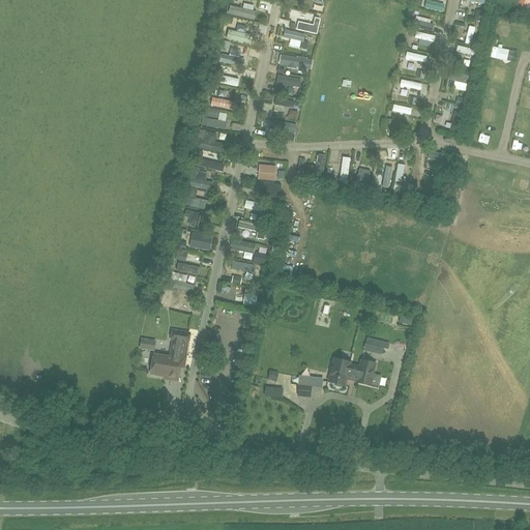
[(529,6),(529,0),(517,0),(514,7),(528,12),(529,6)]
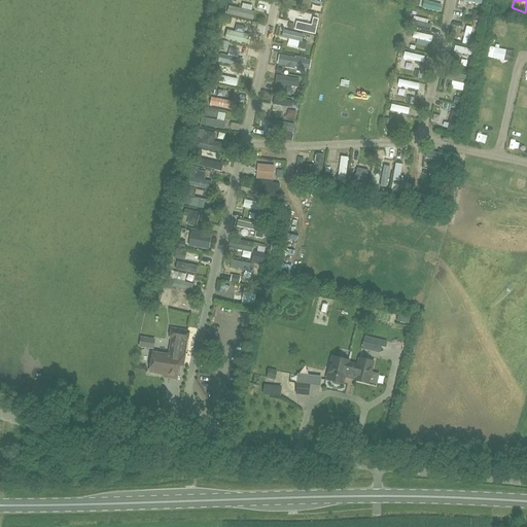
[(227,36),(240,38),(243,21),(231,19),(227,36)]
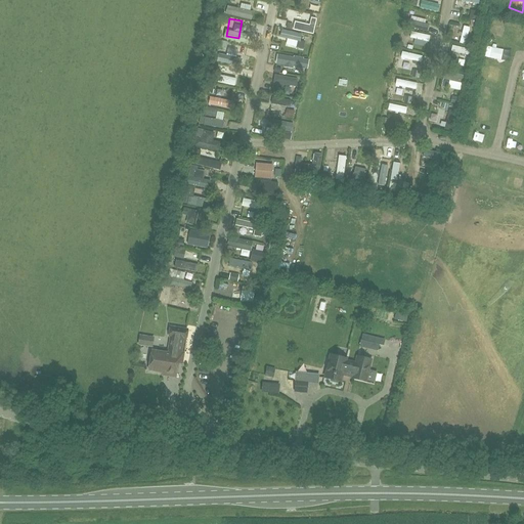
[(295,23),(294,31),(313,35),(316,19),(311,18),(309,26),(295,23)]
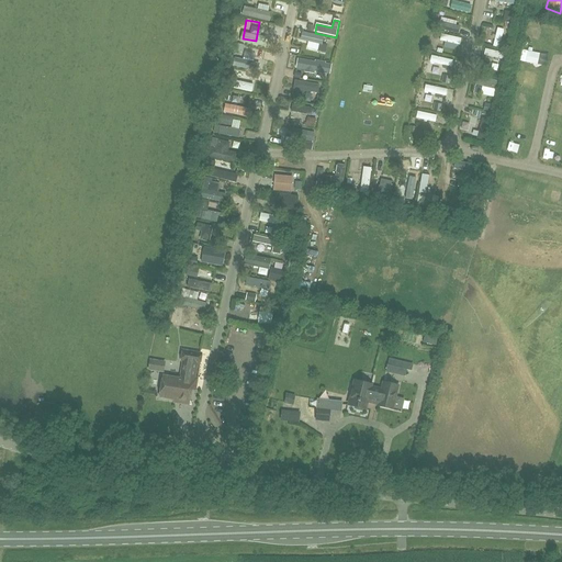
[(494,46),(502,48),(506,31),(499,29),(494,46)]
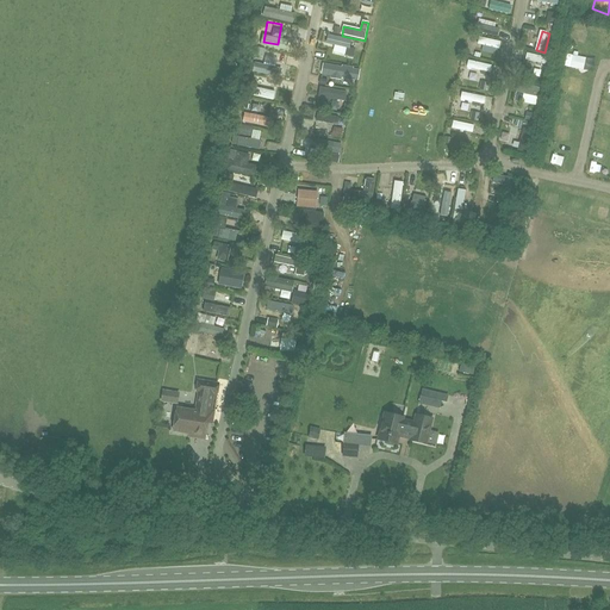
[(335,57),(355,57),(355,49),(350,49),(350,38),(331,38),(331,45),(335,45),(335,57)]
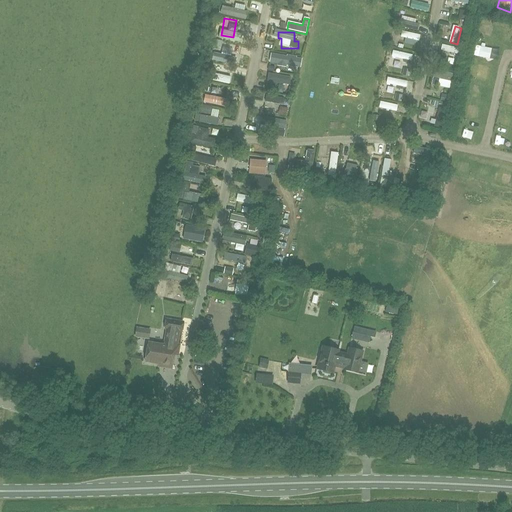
[(410,62),(411,62),(412,55),(394,51),(392,58),(404,61),(403,64),(409,65),(410,62)]
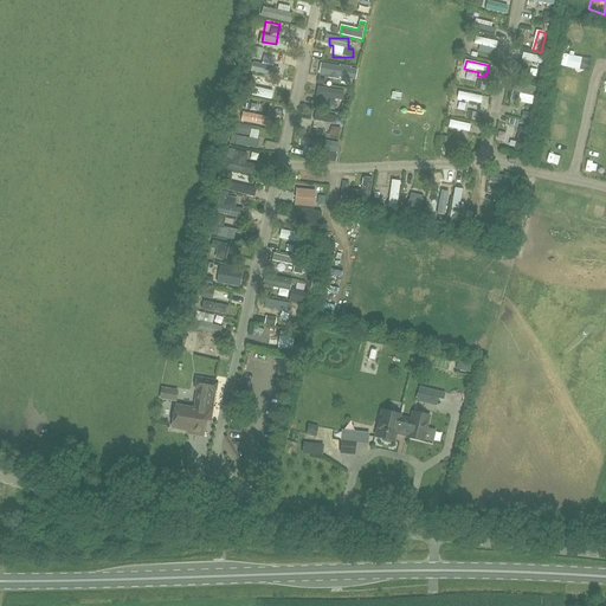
[(253,64),(251,73),(278,79),(281,70),(253,64)]
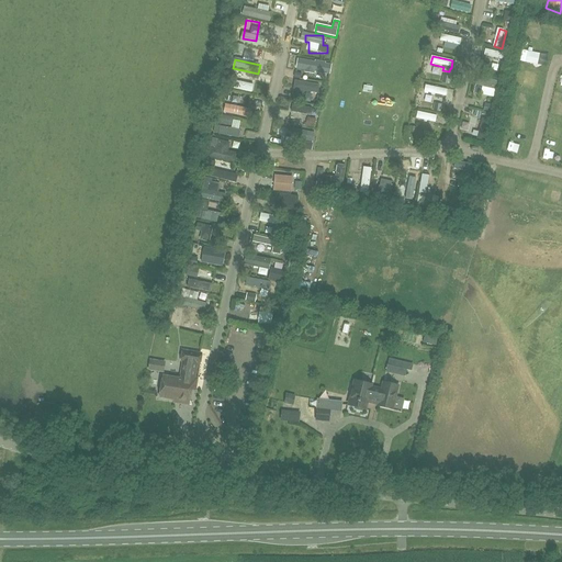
[(301,69),(305,70),(304,72),(314,74),(315,71),(329,74),(330,66),(325,65),(326,64),(314,62),(314,63),(298,59),(298,64),(301,65),(301,69)]
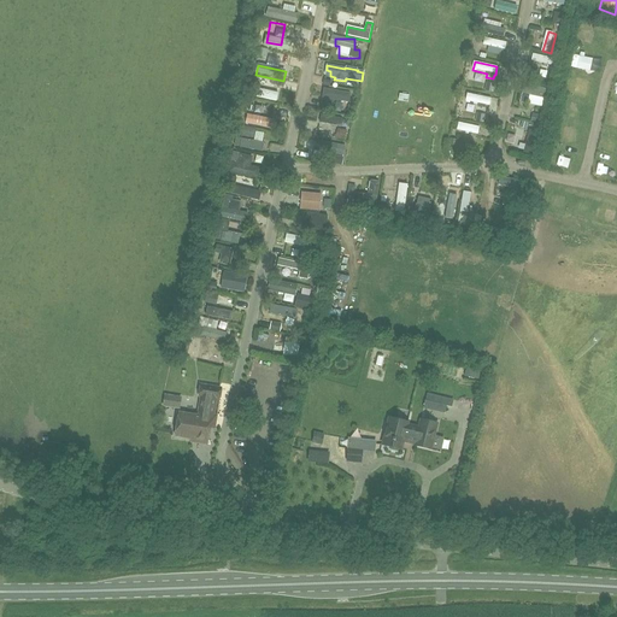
[(350,94),(323,89),(322,99),(323,99),(328,106),(336,101),(348,103),(350,94)]
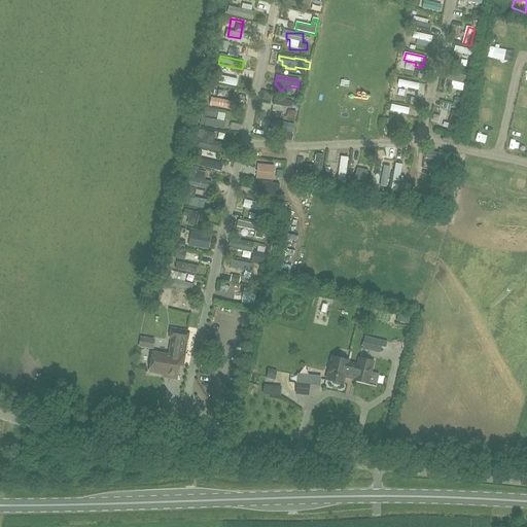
[(350,90),(352,81),(343,79),(341,88),(350,90)]
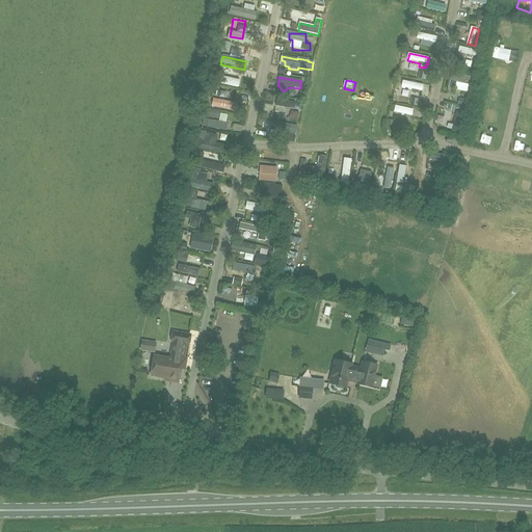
[(423,85),(403,81),(401,87),(413,89),(411,92),(418,94),(419,90),(422,91),(423,85)]
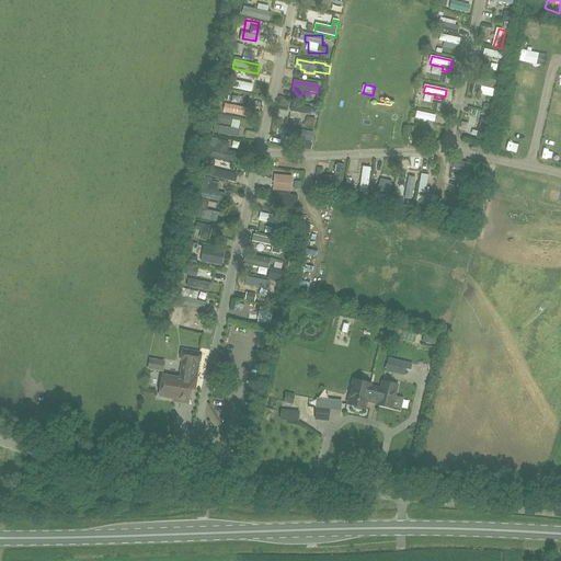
[(247,115),(248,109),(228,105),(226,112),(247,115)]
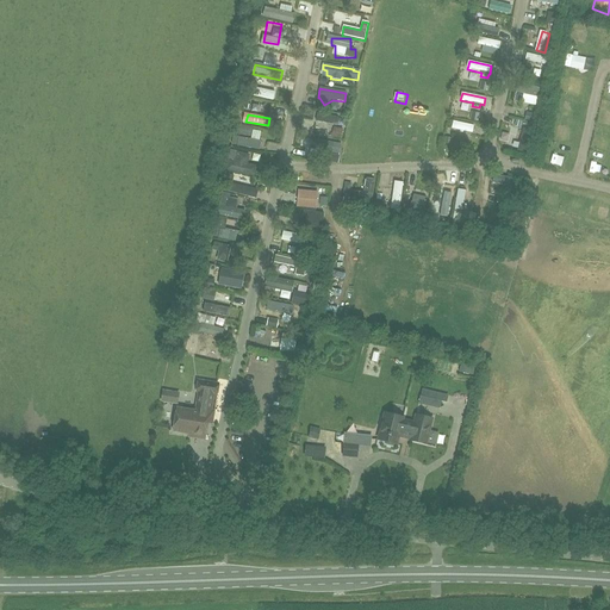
[(318,123),(348,125),(348,114),(340,114),(340,116),(319,114),(318,123)]
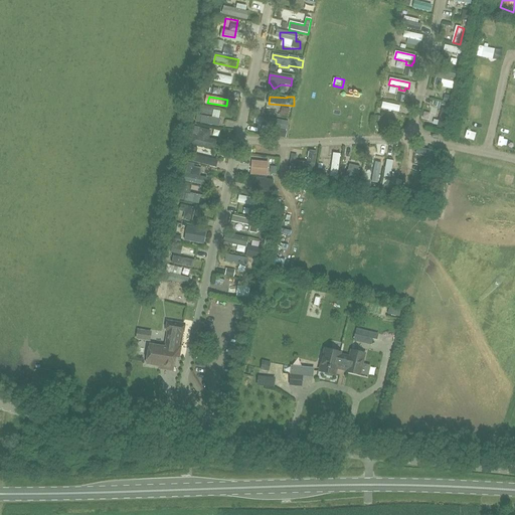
[(432,121),(436,102),(428,101),(425,120),(432,121)]
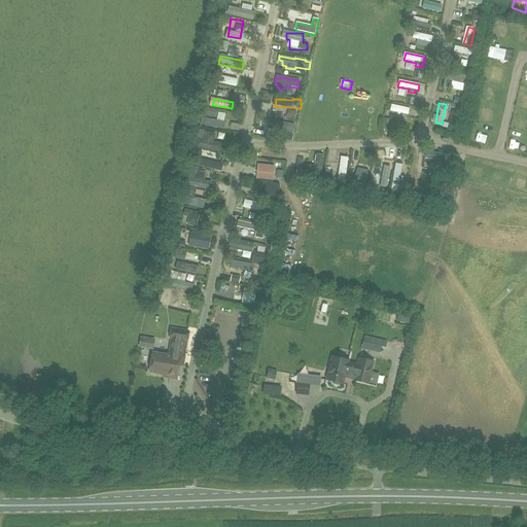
[(392,105),(391,112),(411,115),(412,108),(392,105)]
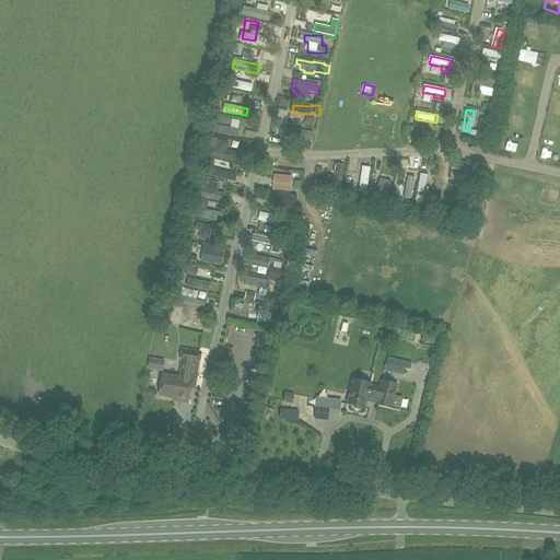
[(301,139),(311,141),(313,132),(287,128),(286,137),(295,138),(295,140),(300,141),(301,139)]
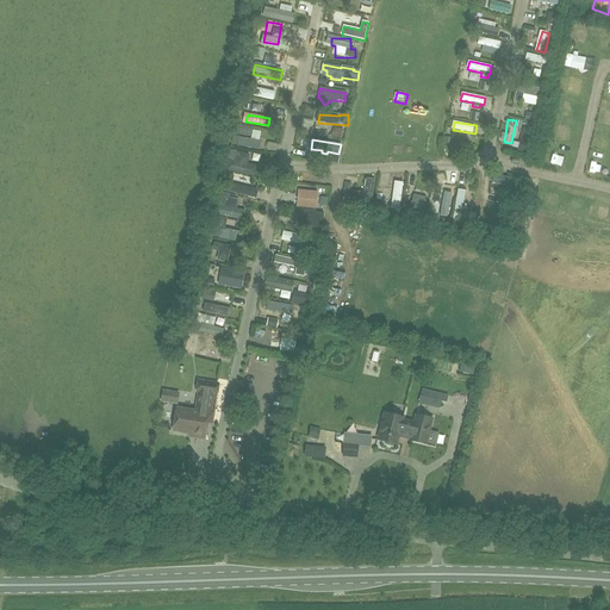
[(226,169),(254,175),(255,166),(247,165),(248,155),(238,153),(236,162),(229,161),(226,169)]
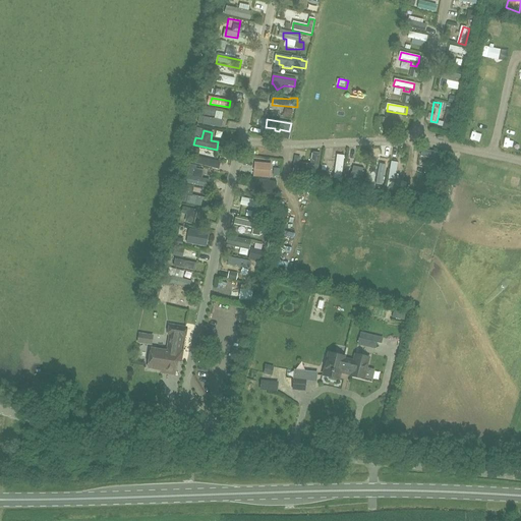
[(193,149),(190,163),(218,169),(220,162),(197,158),(199,151),(193,149)]
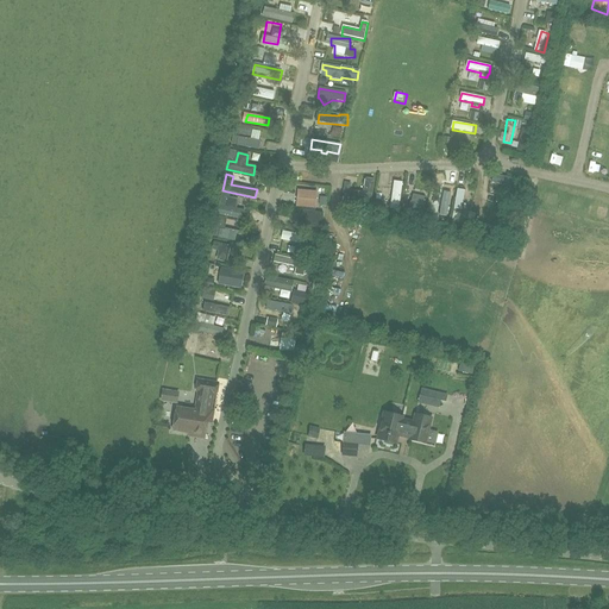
[(363,193),(353,192),(352,201),(370,203),(374,180),(365,179),(363,193)]
